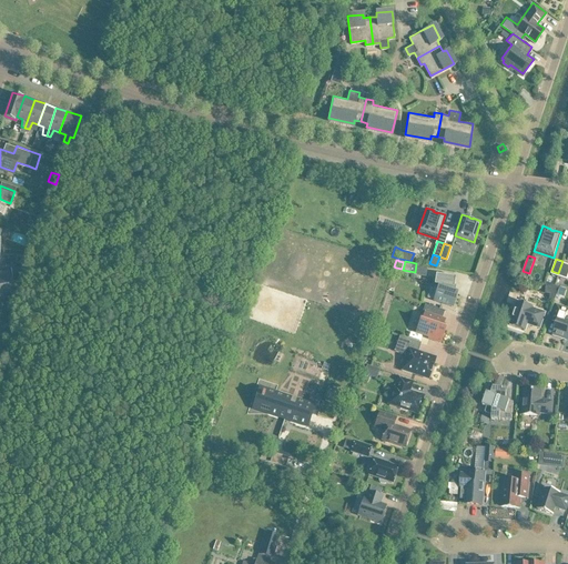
[(567,274),(567,262),(563,261),(558,273),(567,277),(567,274)]
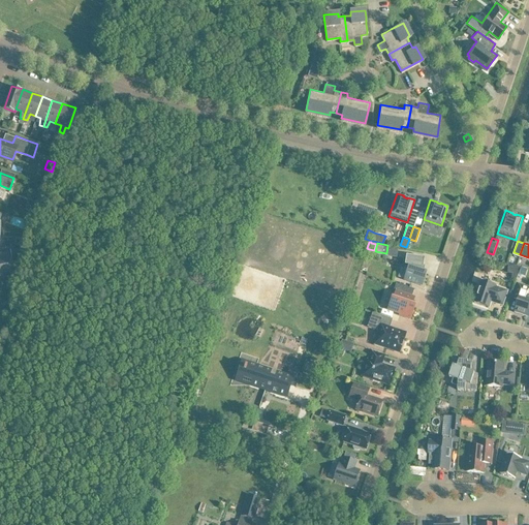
[(24,255),(23,245),(9,247),(11,257),(24,255)]
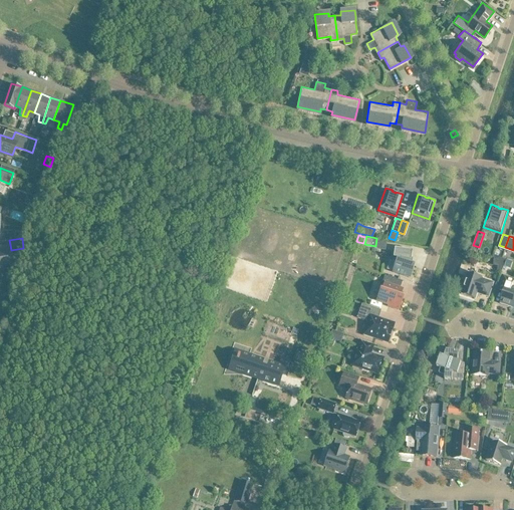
[(384,248),(387,240),(377,238),(376,246),(384,248)]
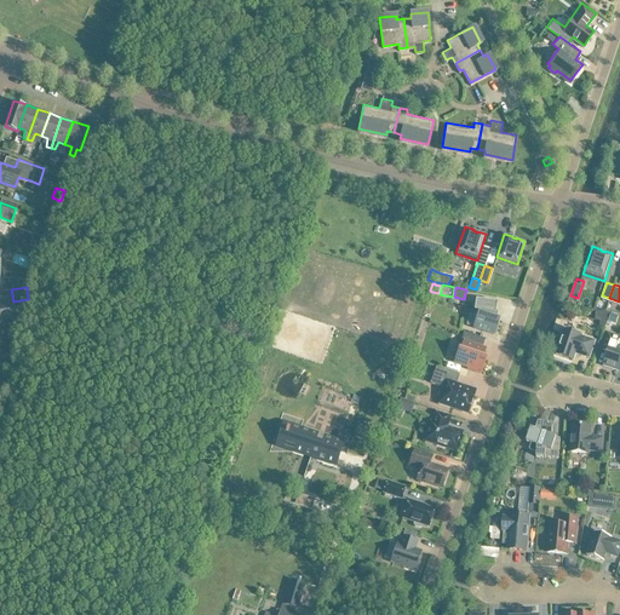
[(493,317),(494,311),(495,311),(497,300),(475,297),(474,309),(475,309),(474,311),(477,312),(474,325),(494,332),(498,319),(493,317)]
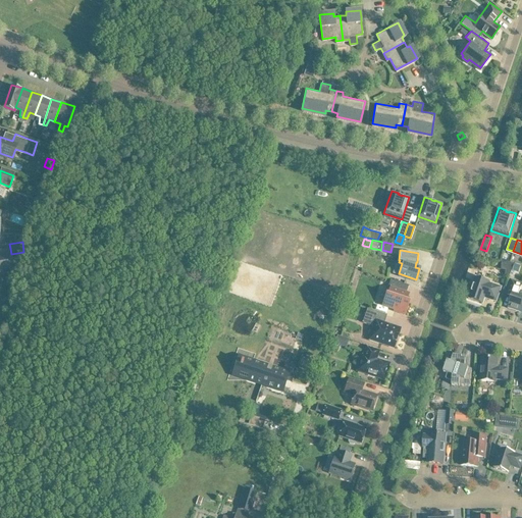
[(0,270),(10,269),(8,253),(0,253),(0,270)]
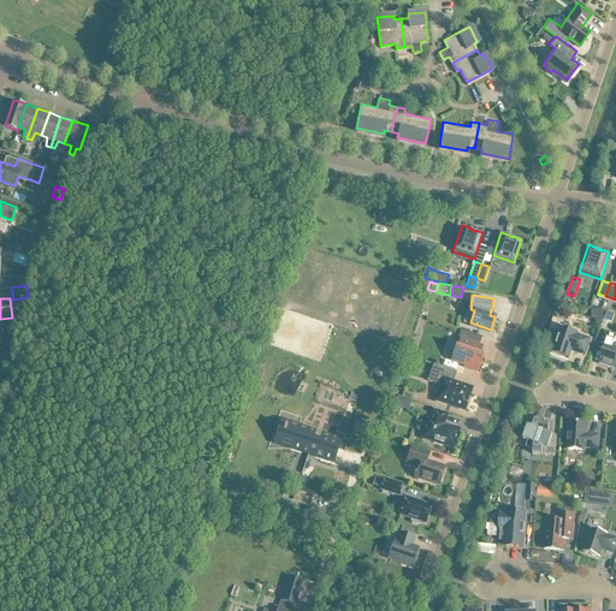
[(591,315),(597,316),(596,321),(602,322),(604,316),(606,308),(593,306),(591,315)]
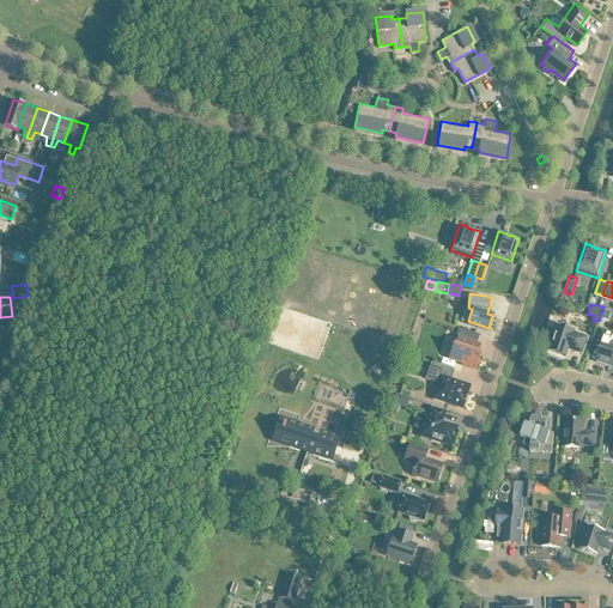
[(608,318),(612,309),(605,306),(601,316),(608,318)]
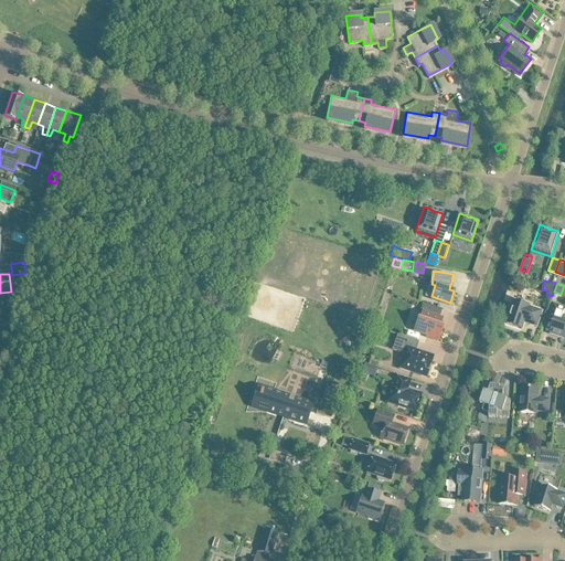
[(530,303),(515,297),(508,320),(522,326),(524,319),(537,324),(542,308),(530,304),(530,303)]
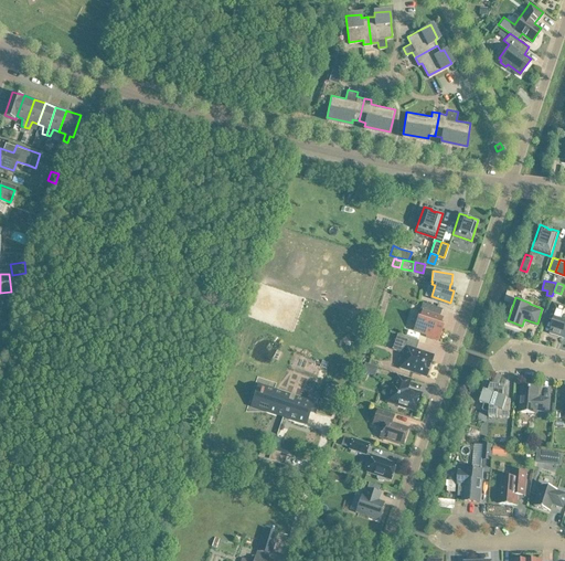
[(439,315),(441,307),(423,300),(419,308),(423,309),(419,318),(417,317),(414,328),(427,332),(426,334),(438,338),(443,326),(439,325),(443,315),(439,315)]
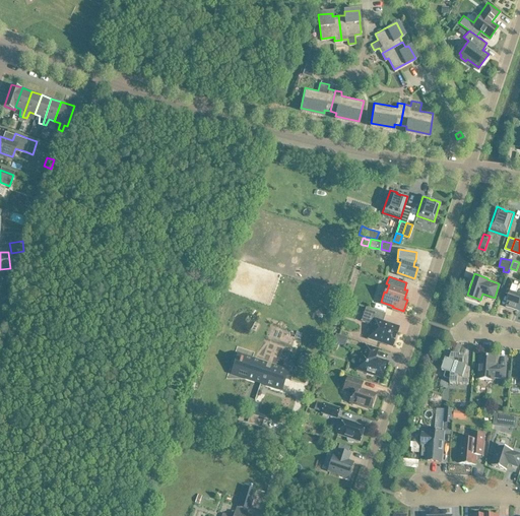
[(518,309),(519,303),(519,286),(518,286),(519,281),(519,279),(509,276),(505,291),(510,293),(506,305),(518,309)]
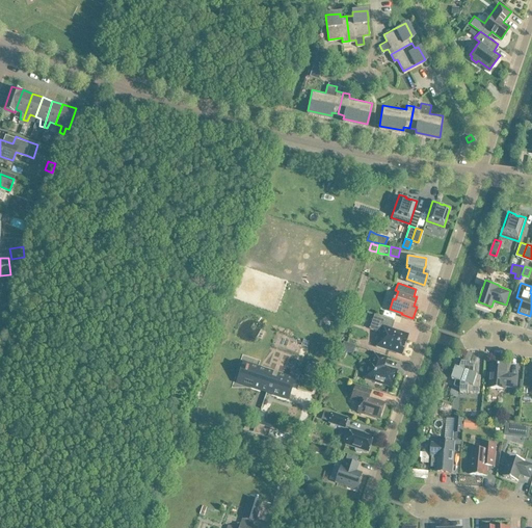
[(387,347),(400,351),(402,345),(403,345),(405,339),(404,339),(406,333),(391,327),(394,319),(374,312),(369,326),(381,331),(379,336),(378,336),(375,344),(387,348),(387,347)]
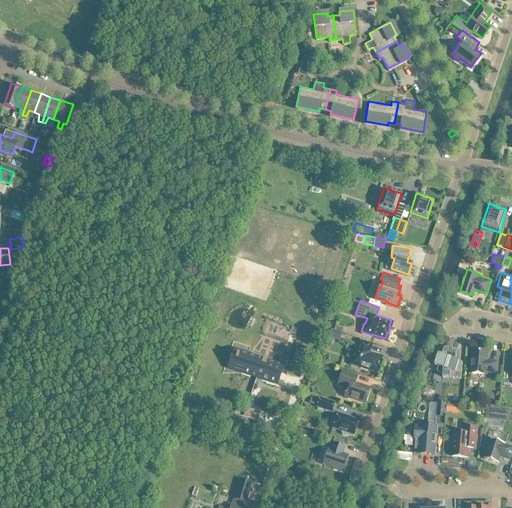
[(339,338),(342,330),(331,326),(328,335),(339,338)]
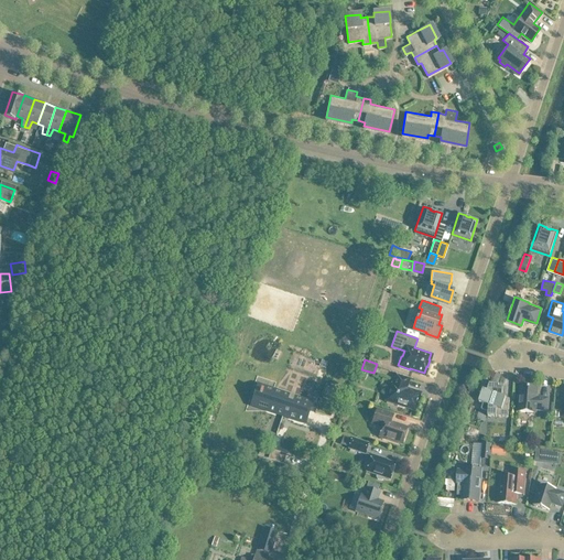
[(407,387),(410,376),(396,372),(392,381),(391,381),(387,398),(398,401),(398,402),(404,406),(405,404),(413,407),(419,391),(407,387)]
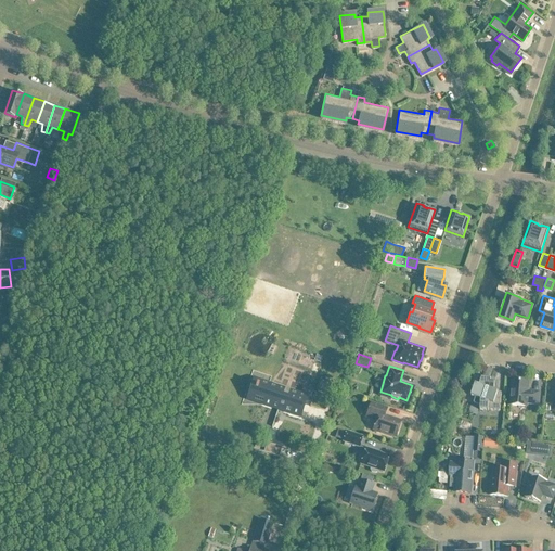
[(500,408),(502,389),(501,389),(494,387),(495,379),(491,379),(491,376),(482,375),(480,382),(476,381),(472,394),(476,395),(474,400),(480,402),(480,407),(489,408),(489,407),(500,408)]
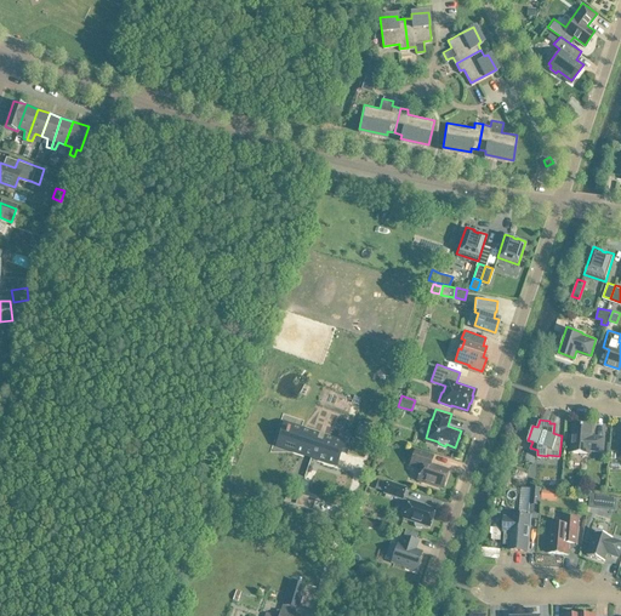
[(286,433),(284,440),(296,444),(295,445),(318,452),(317,455),(325,460),(336,463),(336,462),(343,440),(345,439),(324,433),(324,434),(323,435),(318,434),(318,432),(319,432),(319,431),(289,421),(289,422),(290,422),(288,428),(286,427),(285,433),(286,433)]
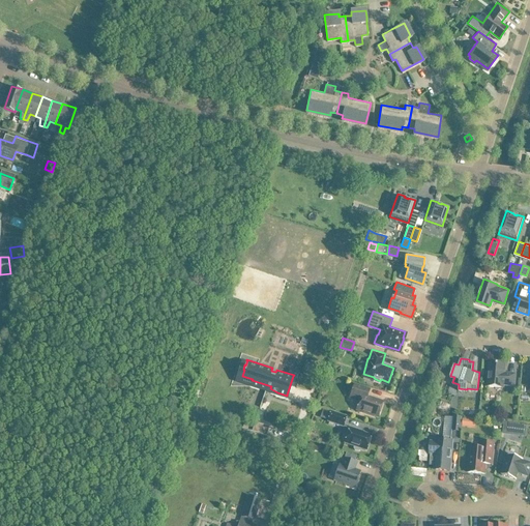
[(504,371),(505,362),(490,361),(488,384),(503,385),(503,383),(514,384),(516,372),(504,371)]
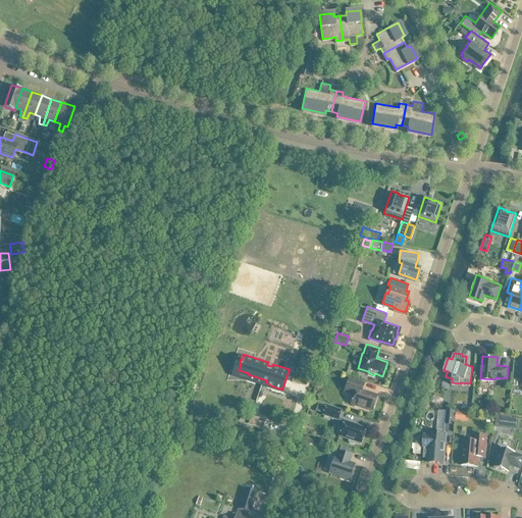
[(354,393),(351,402),(372,409),(377,394),(362,389),(364,381),(349,376),(344,390),(354,393)]
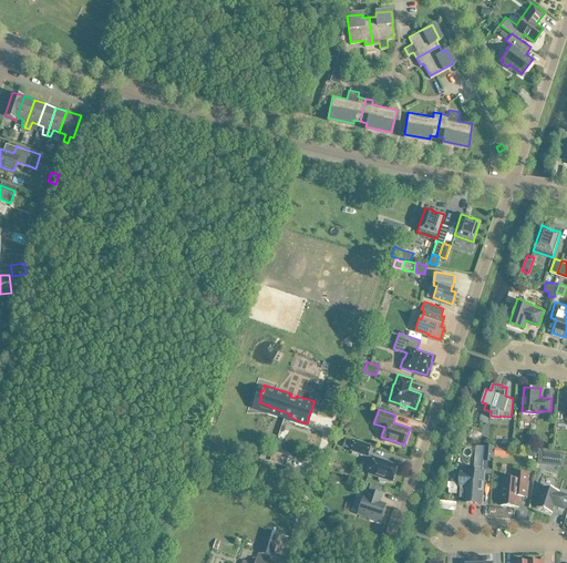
[(368,454),(371,443),(353,437),(349,449),(368,454)]
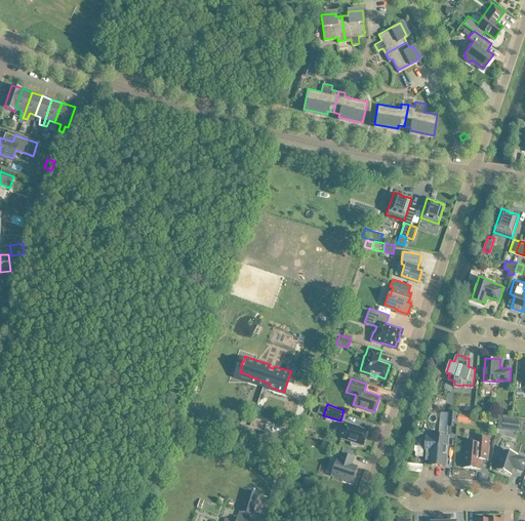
[(455,433),(458,410),(440,409),(438,427),(447,428),(447,433),(455,433)]
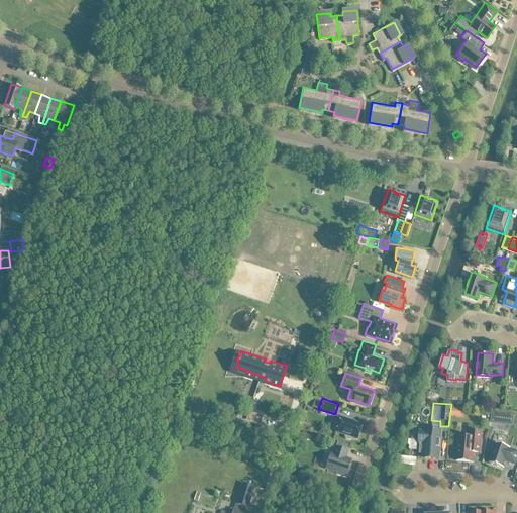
[(463,415),(464,406),(451,405),(450,414),(463,415)]
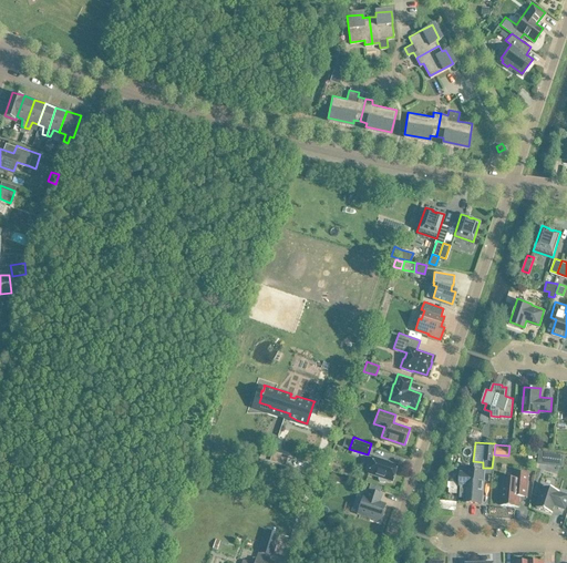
[(272,449),(270,458),(284,463),(287,453),(272,449)]
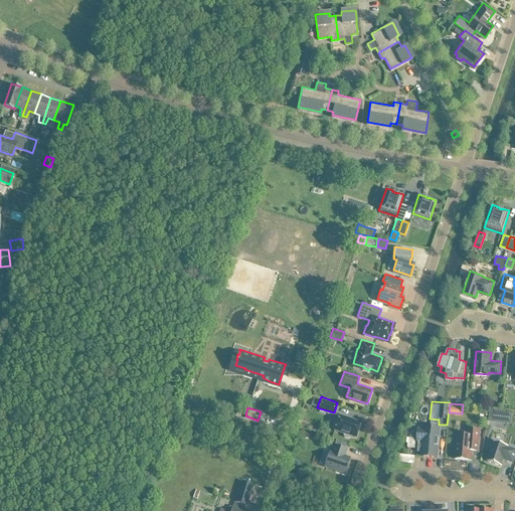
[(498,408),(491,408),(490,418),(496,419),(498,408)]
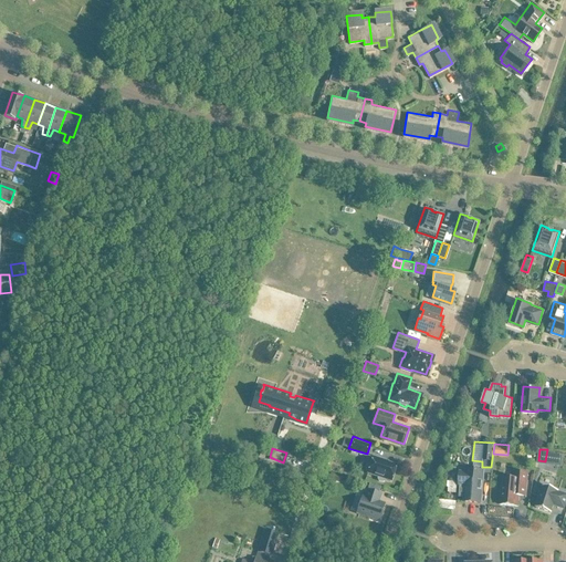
[(373,454),(370,461),(368,461),(367,461),(365,466),(366,468),(368,468),(367,470),(378,475),(377,476),(378,478),(383,479),(384,478),(385,477),(391,478),(396,462),(383,458),(383,457),(373,454)]
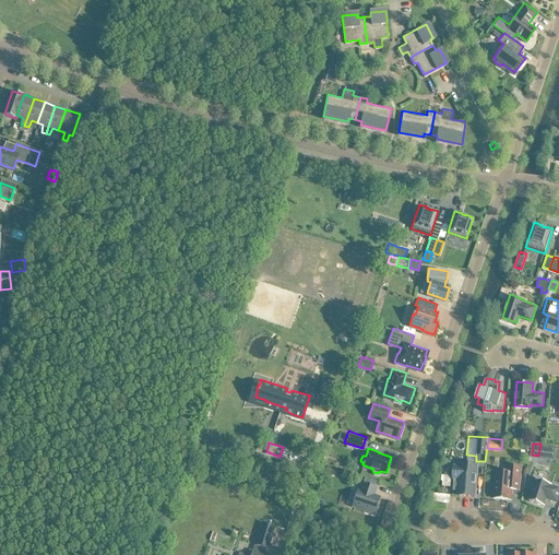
[(475,494),(477,463),(461,461),(461,463),(454,463),(453,477),(454,477),(453,488),(459,489),(459,493),(475,494)]
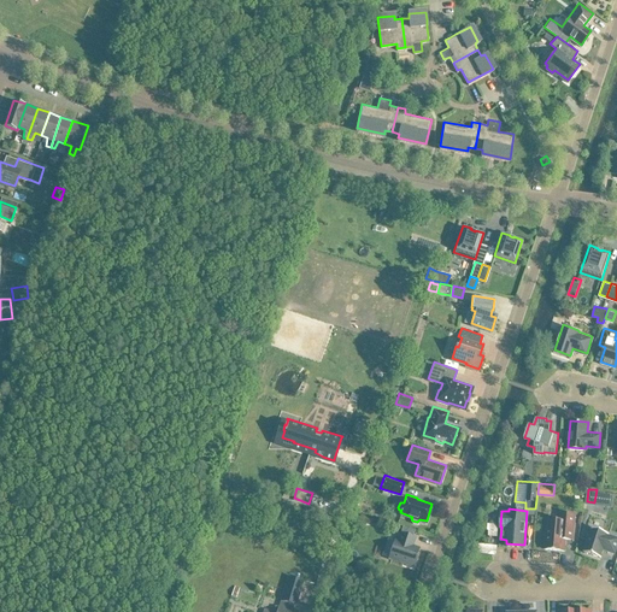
[(209,518),(223,522),(224,516),(210,511),(209,518)]
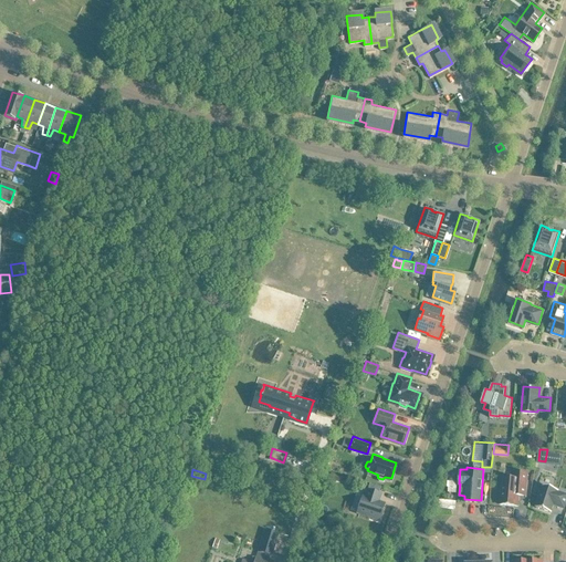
[(332,469),(329,477),(338,479),(341,472),(332,469)]
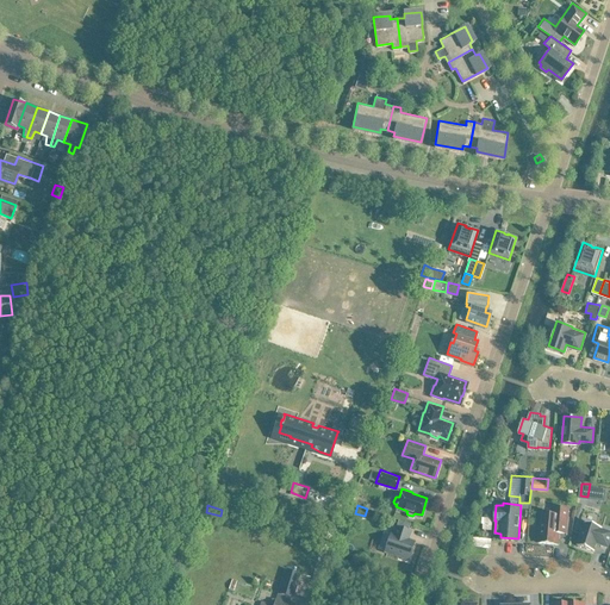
[(567,531),(570,507),(554,506),(553,513),(541,512),(539,541),(558,542),(559,531),(567,531)]
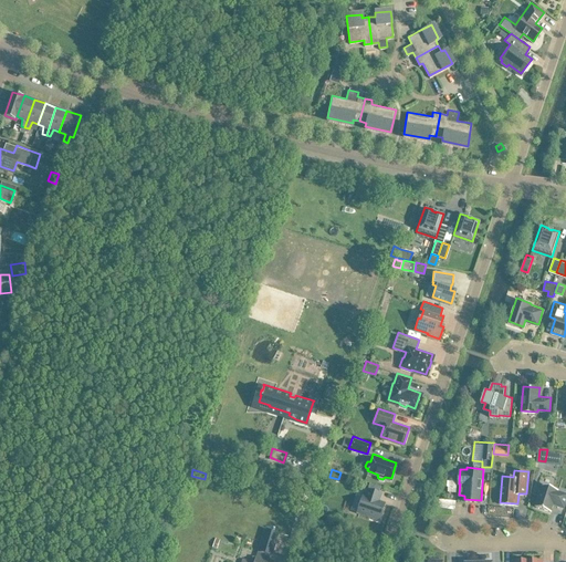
[(558,488),(543,484),(536,505),(551,510),(554,502),(564,507),(565,500),(565,491),(558,489),(558,488)]
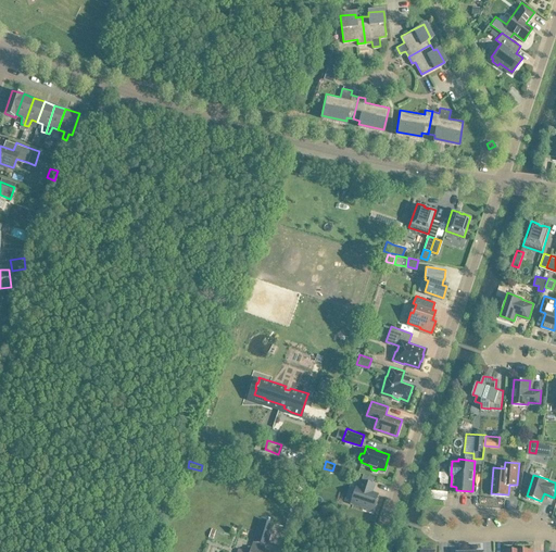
[(373,509),(378,492),(371,490),(374,484),(361,478),(358,486),(355,485),(350,501),(373,509)]
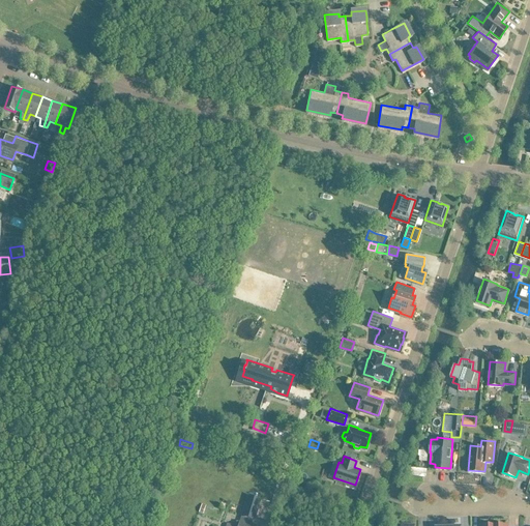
[(412,474),(428,474),(429,465),(412,465),(412,474)]
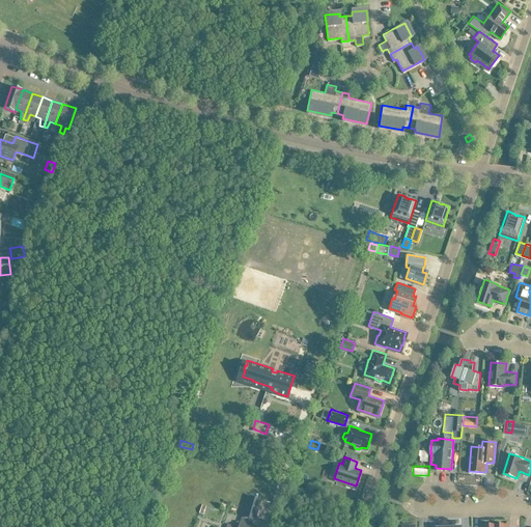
[(255,519),(261,498),(248,495),(238,526),(256,526),(259,520),(255,519)]
